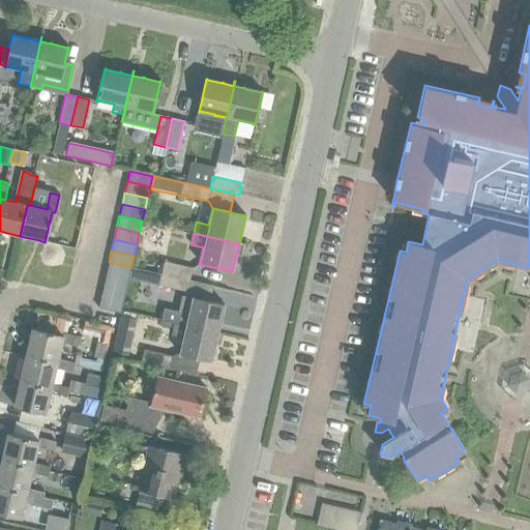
[(128,278),(130,267),(109,262),(106,273),(128,278)]
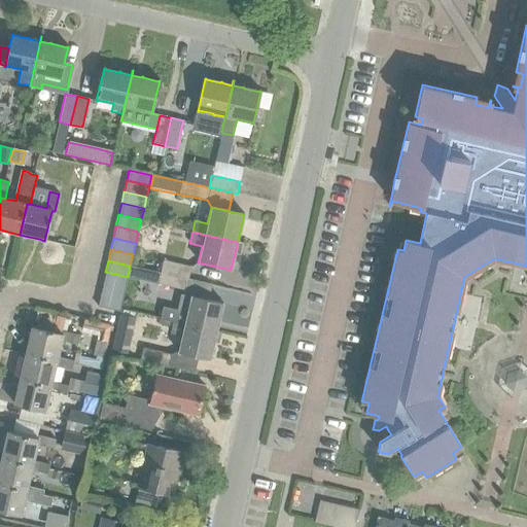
[(188,278),(191,267),(164,260),(161,272),(188,278)]
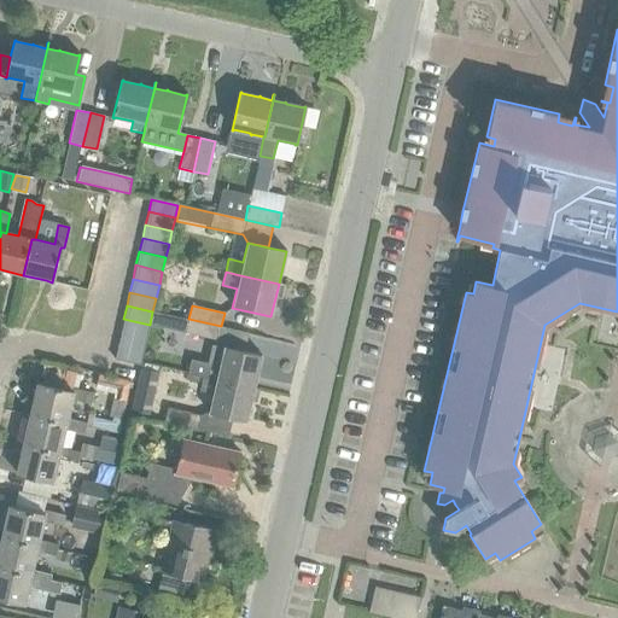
[(150,325),(123,319),(120,332),(146,338),(150,325)]
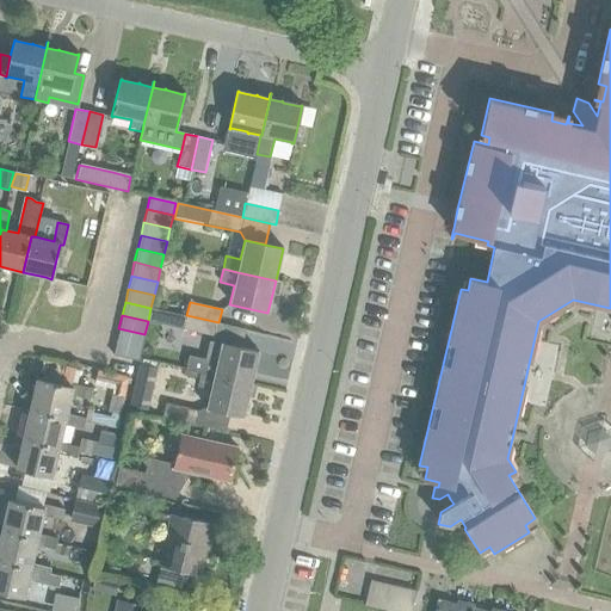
[(186,315),(183,329),(215,337),(218,322),(186,315)]
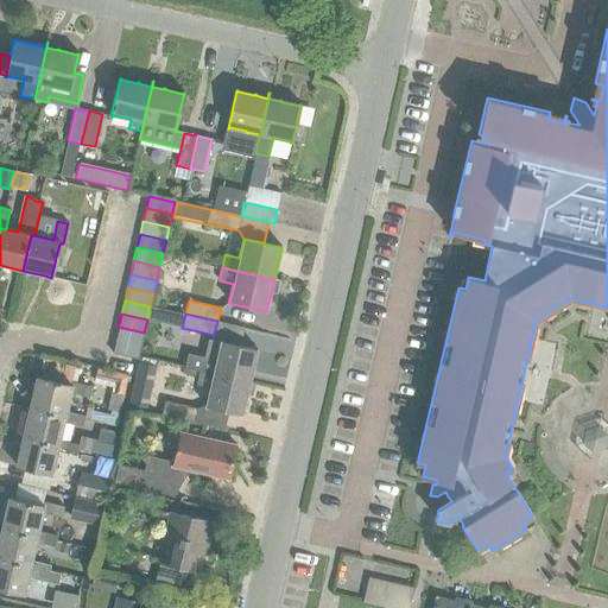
[(144,333),(118,327),(115,341),(140,347),(144,333)]
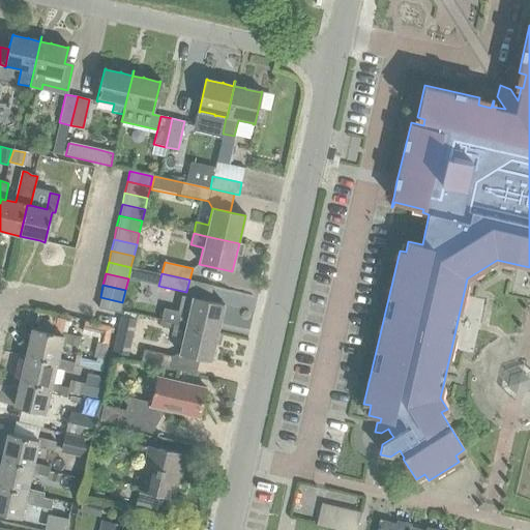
[(100,297),(97,308),(120,314),(122,302),(100,297)]
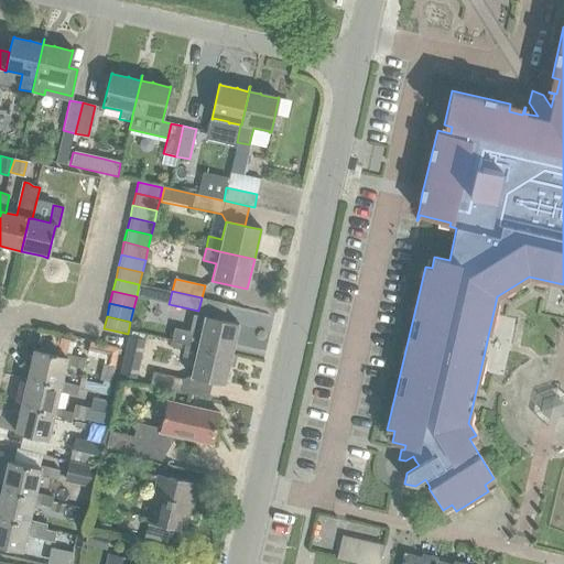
[(171,340),(197,347),(232,355),(239,325),(204,317),(199,334),(174,328),(171,340)]
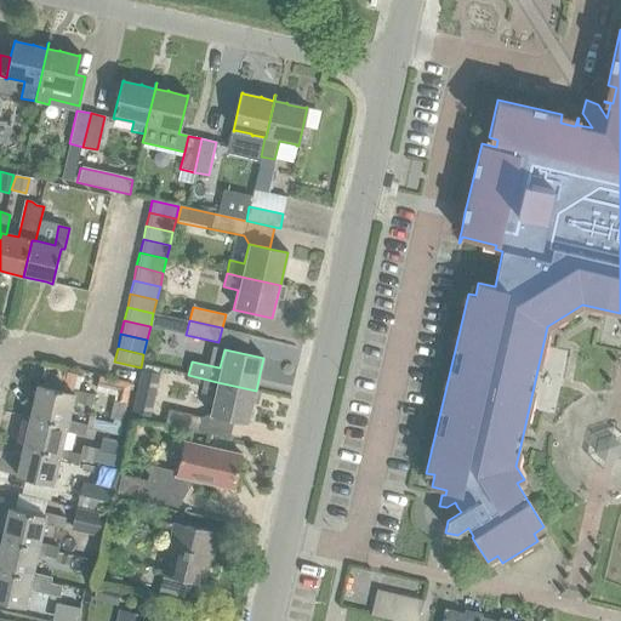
[(149,417),(160,372),(142,368),(131,414),(149,417)]
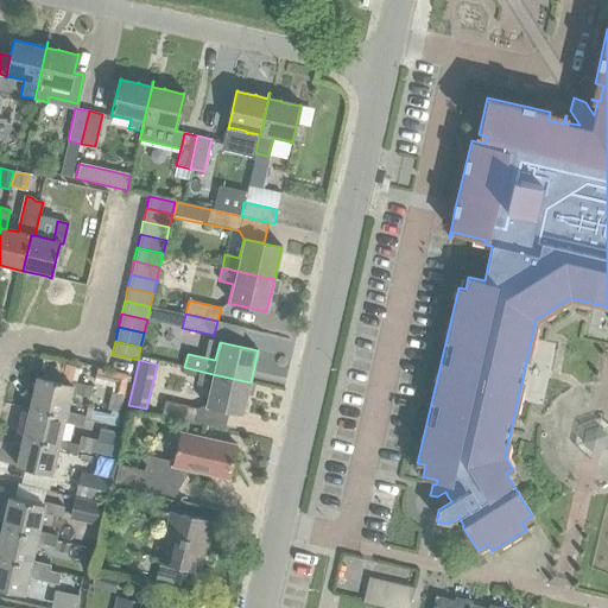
[(73,362),(70,372),(88,377),(90,366),(73,362)]
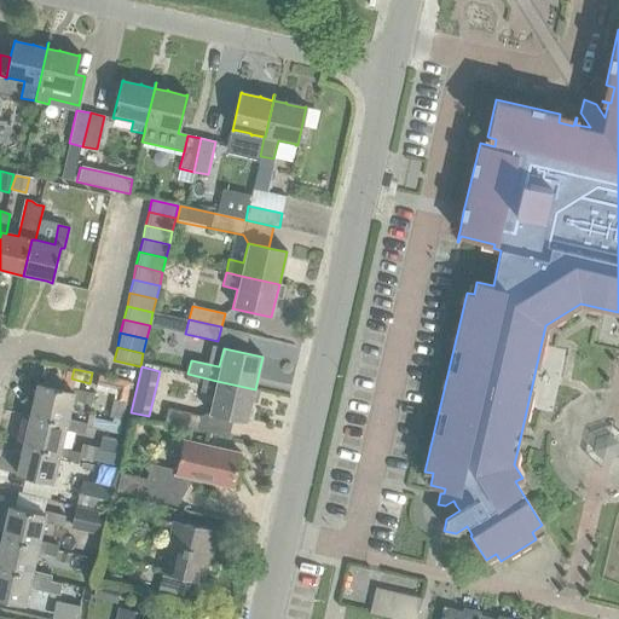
[(131,382),(98,375),(97,383),(119,389),(116,400),(126,403),(131,382)]
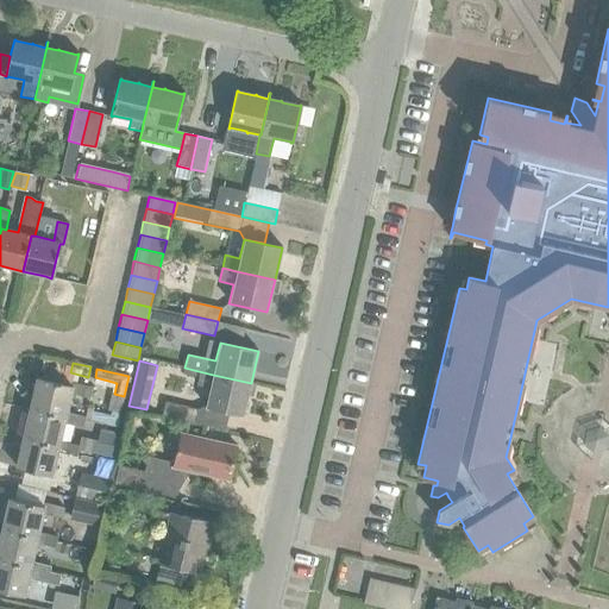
[(251,383),(213,375),(205,407),(243,415),(251,383)]
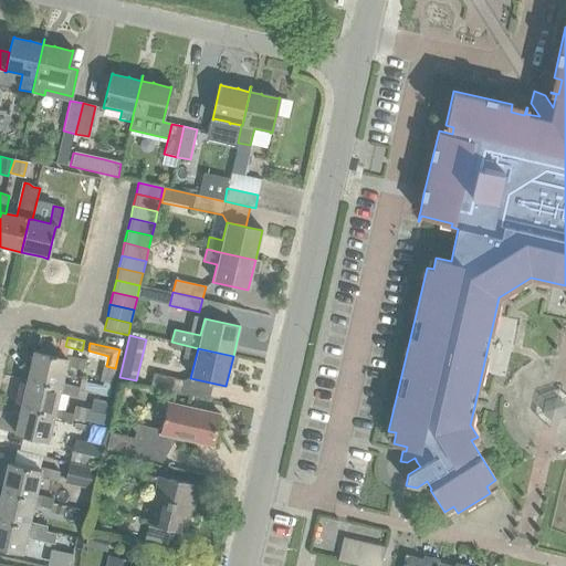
[(33,352),(28,379),(61,387),(61,384),(65,366),(83,370),(85,360),(66,356),(66,359),(33,352)]
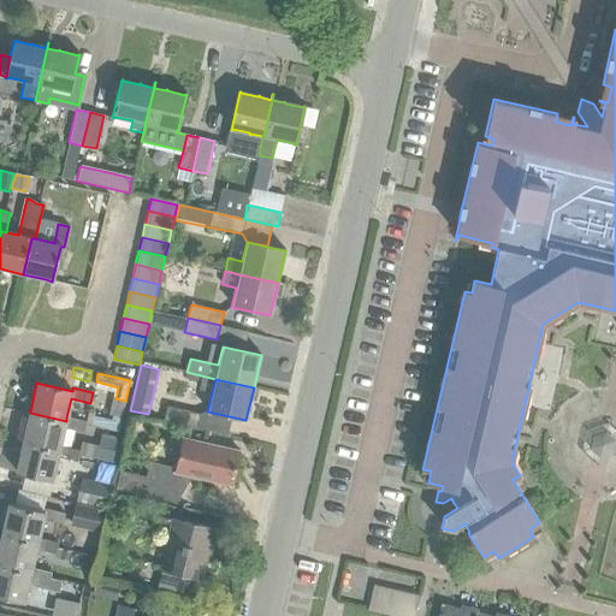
[(167,407),(164,421),(196,428),(200,413),(167,407)]
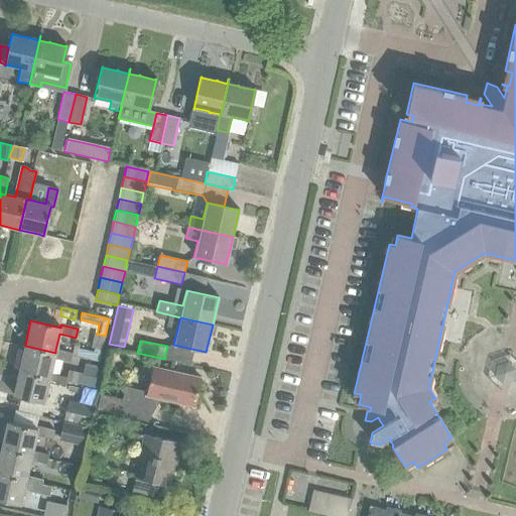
[(25,346),(19,371),(49,378),(50,374),(53,358),(70,362),(72,353),(55,350),(55,353),(25,346)]
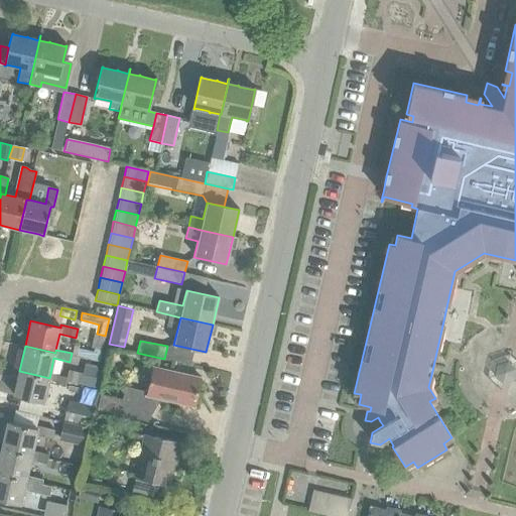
[(496,366),(494,376),(501,383),(511,380),(514,370),(507,363),(496,366)]
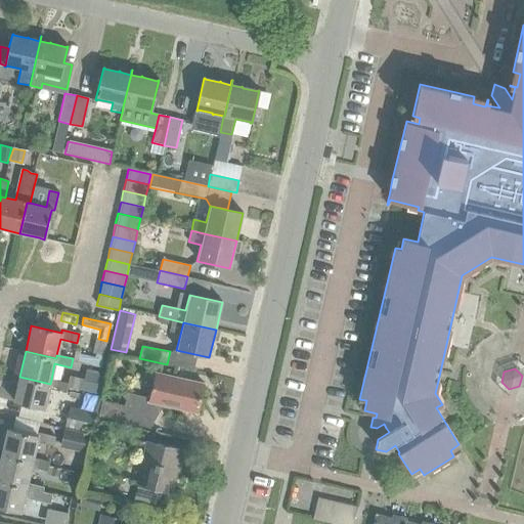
[(68,384),(67,387),(100,394),(105,375),(89,370),(87,381),(69,377),(68,384)]
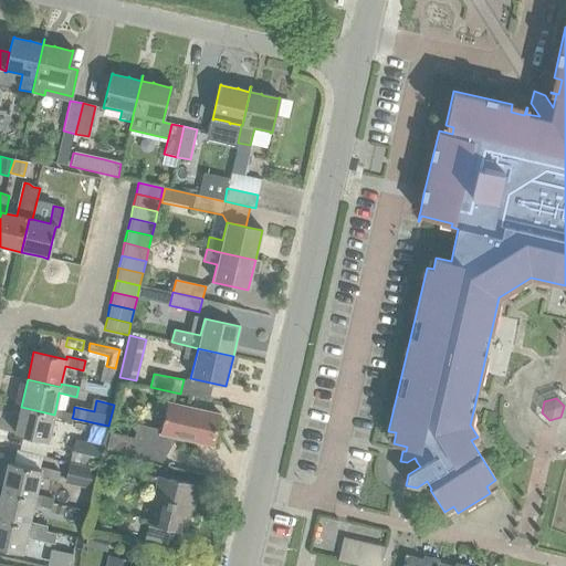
[(137,425),(134,439),(109,433),(106,450),(161,462),(168,436),(212,447),(220,415),(167,402),(160,430),(137,425)]
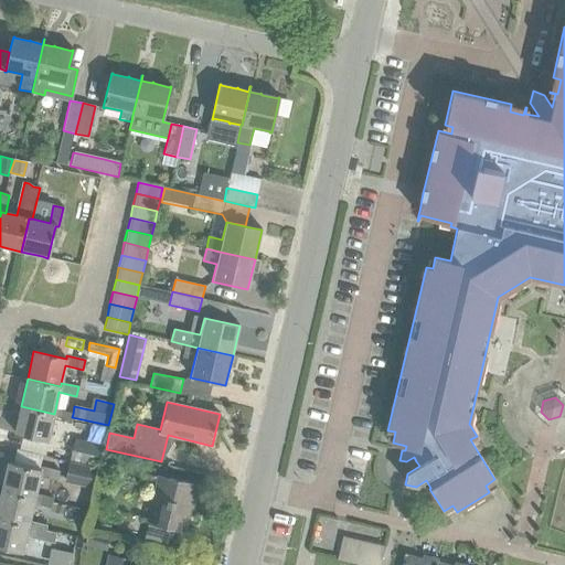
[(54,414),(21,406),(14,434),(48,441),(53,419),(71,424),(72,417),(73,414),(55,409),(54,414)]
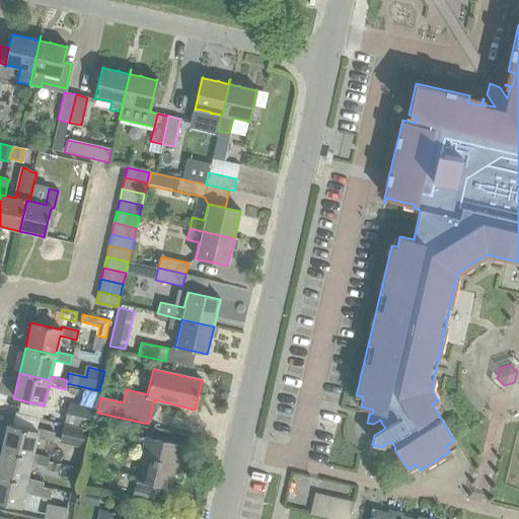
[(64,422),(87,428),(92,410),(69,403),(64,422)]
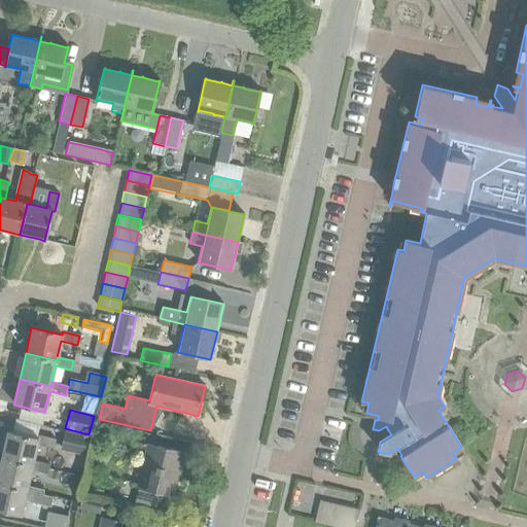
[(99,426),(96,438),(108,442),(110,429),(99,426)]
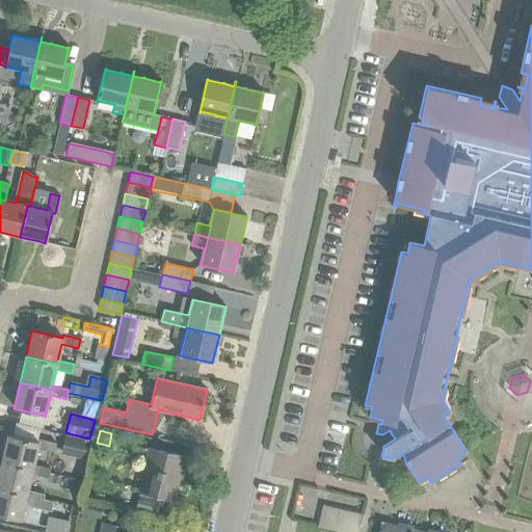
[(7,435),(1,461),(32,469),(33,466),(37,449),(54,453),(56,444),(38,440),(37,443),(7,435)]
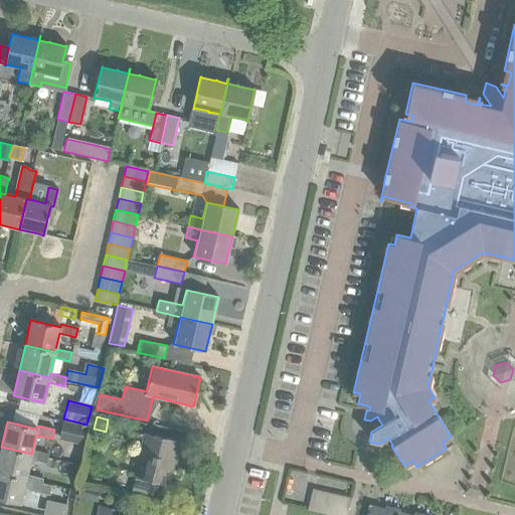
[(58,441),(82,447),(88,426),(62,421),(58,441)]
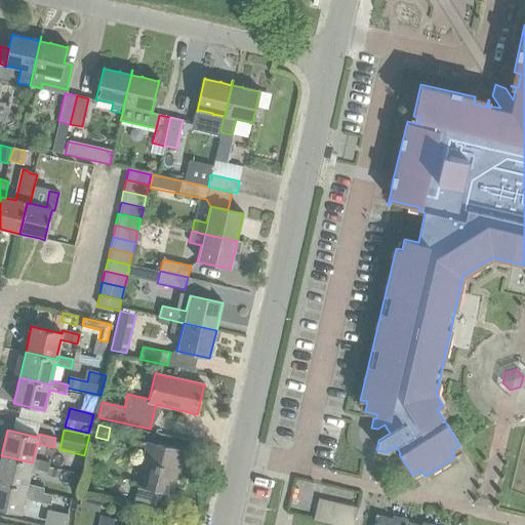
[(170,492),(179,452),(148,445),(138,484),(170,492)]
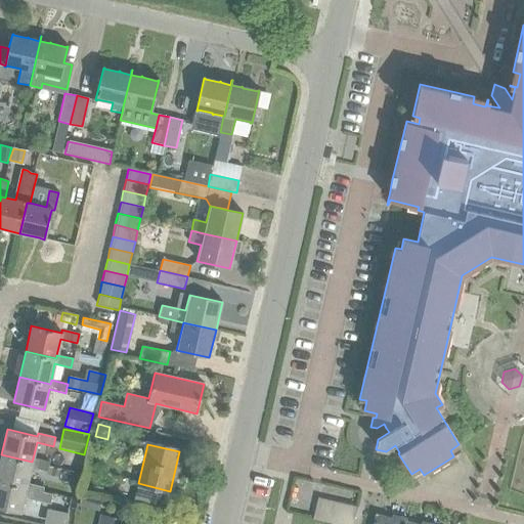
[(1,454),(0,459),(0,481),(27,487),(27,483),(31,468),(47,472),(49,463),(33,459),(32,462),(1,454)]
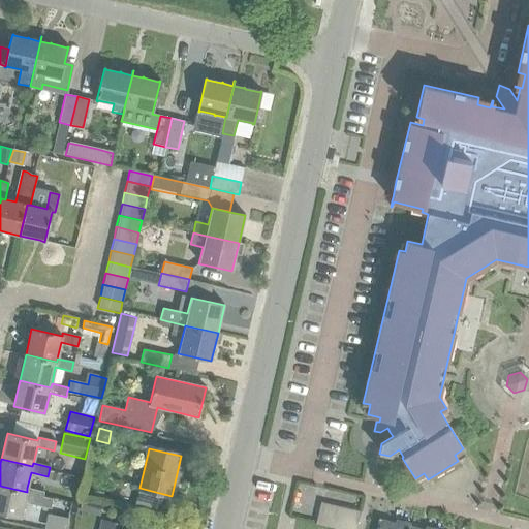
[(43,492),(27,488),(27,492),(0,486),(0,512),(21,518),(24,503),(51,508),(53,499),(42,497),(43,492)]
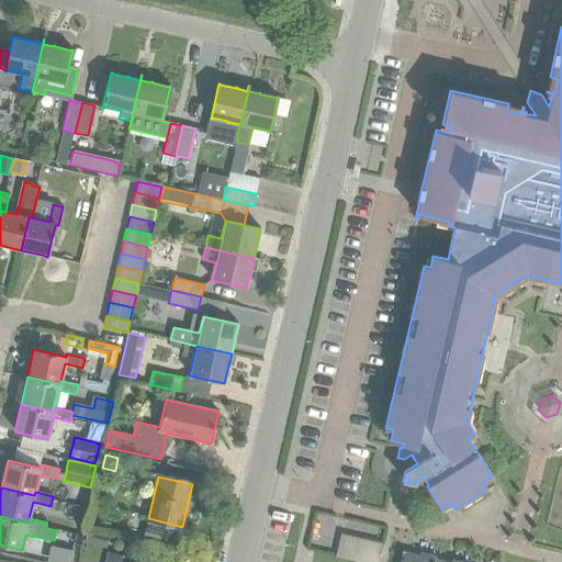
[(85,543),(105,549),(109,536),(88,530),(85,543)]
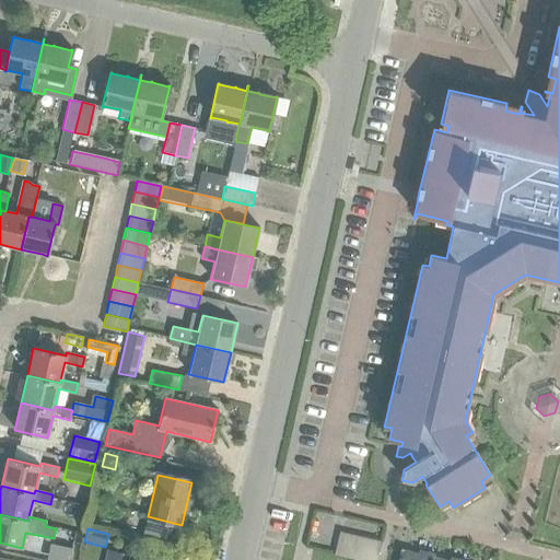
[(351,559),(376,559),(381,541),(339,532),(334,556),(351,559)]
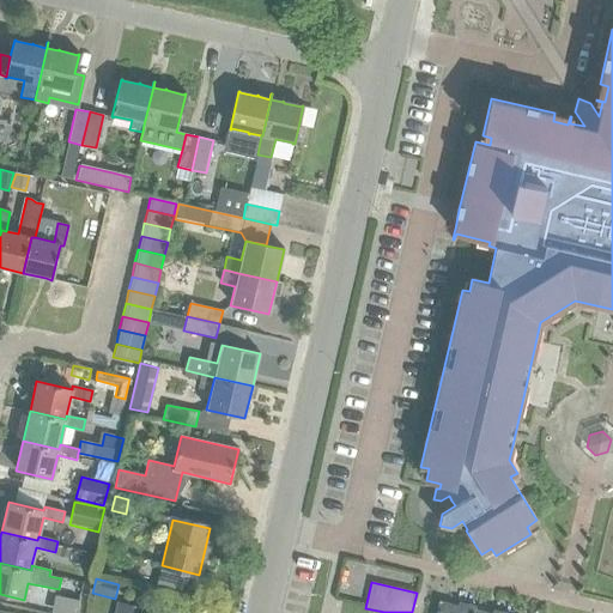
[(77,612),(79,602),(56,596),(53,612),(77,612)]
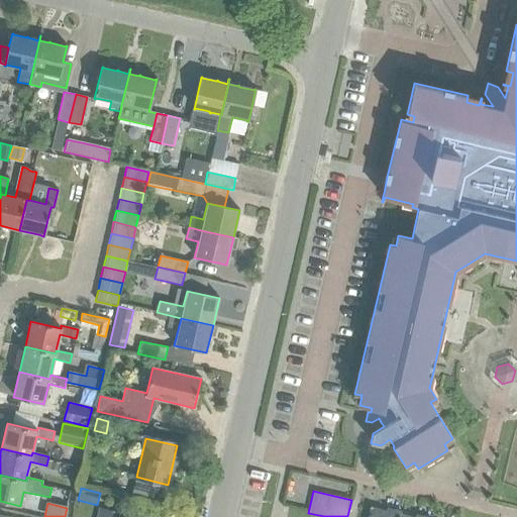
[(367,516),(425,516),(415,515),(414,516),(411,516),(400,514),(401,511),(387,508),(386,511),(370,507),(367,516)]
